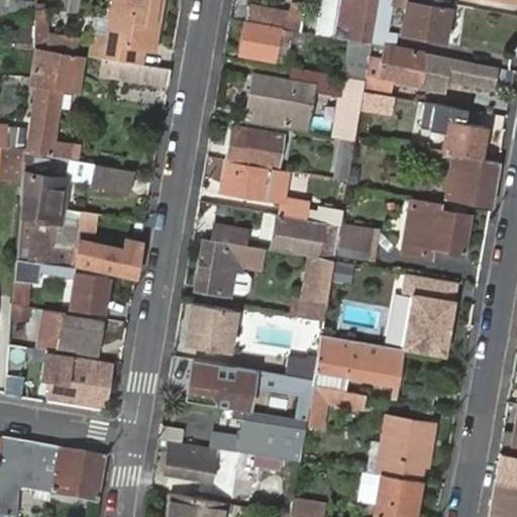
[(0,13),(21,13),(21,0),(0,1),(0,13)]
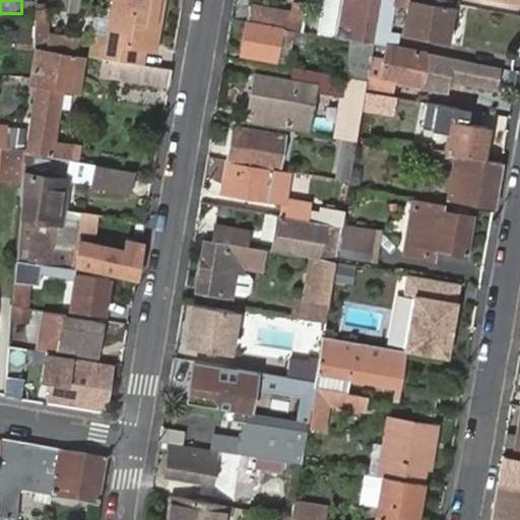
[(157,27),(161,0),(108,0),(102,40),(89,38),(87,55),(118,59),(141,63),(142,53),(147,53),(152,26),(157,27)]
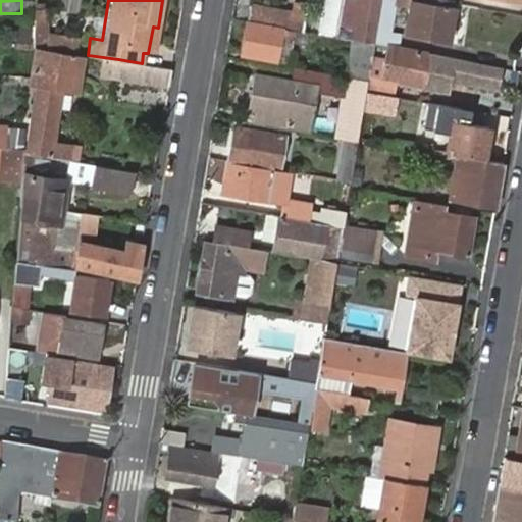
[(374,43),(381,0),(321,0),(316,34),(338,38),(354,41),(364,43),(374,45),(374,43)]
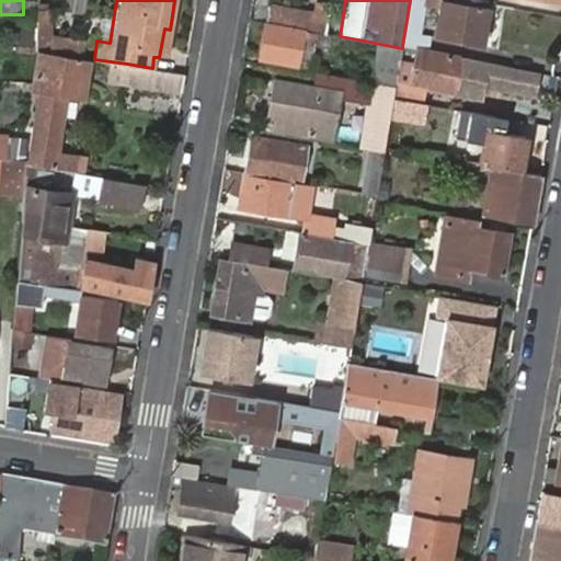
[(481,45),(489,3),(489,0),(410,0),(402,46),(415,48),(426,50),(430,35),(420,33),(424,4),(439,8),(435,36),(481,45)]
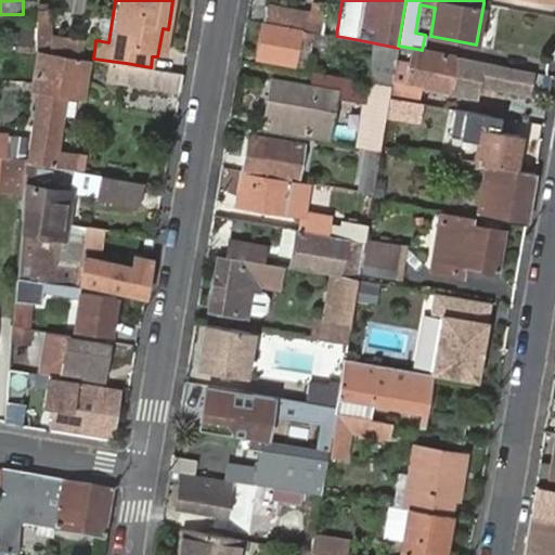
[(545,0),(503,0),(502,7),(543,15),(545,0)]
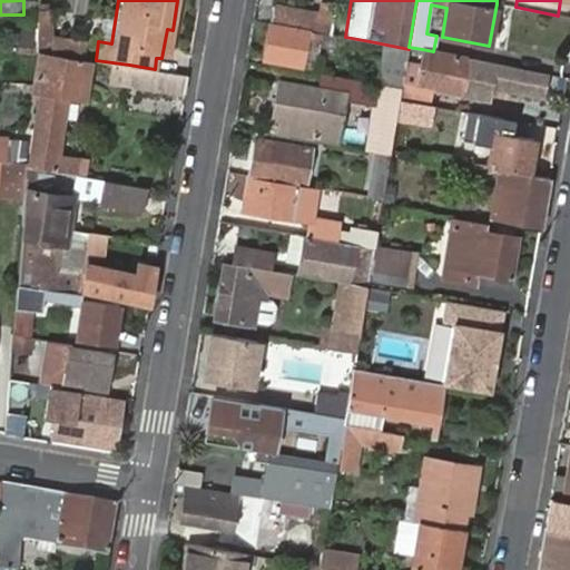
[(275,6),(272,23),(323,32),(332,35),(334,16),(275,6)]
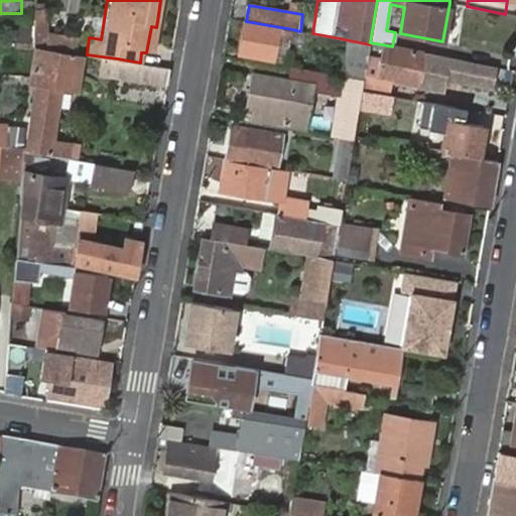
[(246,21),(244,21),(239,53),(275,59),(278,40),(290,42),(292,29),(246,21)]
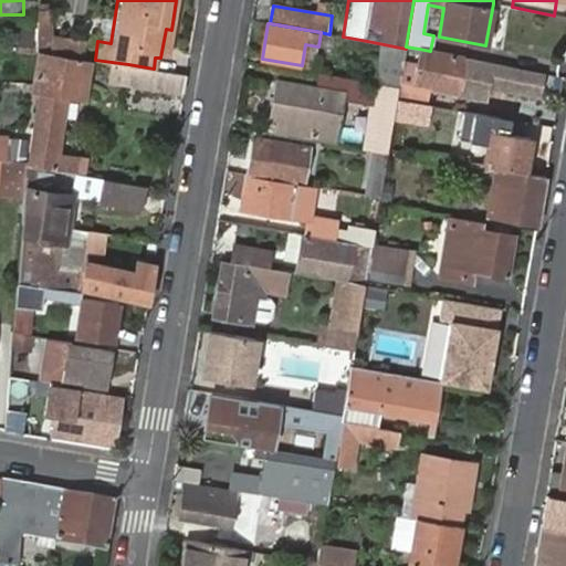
[(305,44),(302,65),(314,67),(318,46),(305,44)]
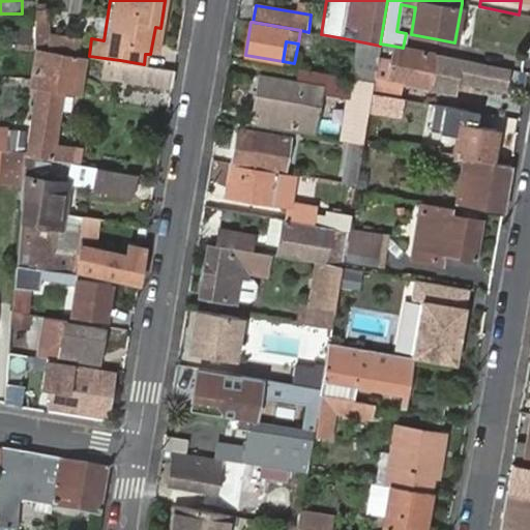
[(346,79),(363,83),(370,43),(359,41),(354,72),(347,71),(346,79)]
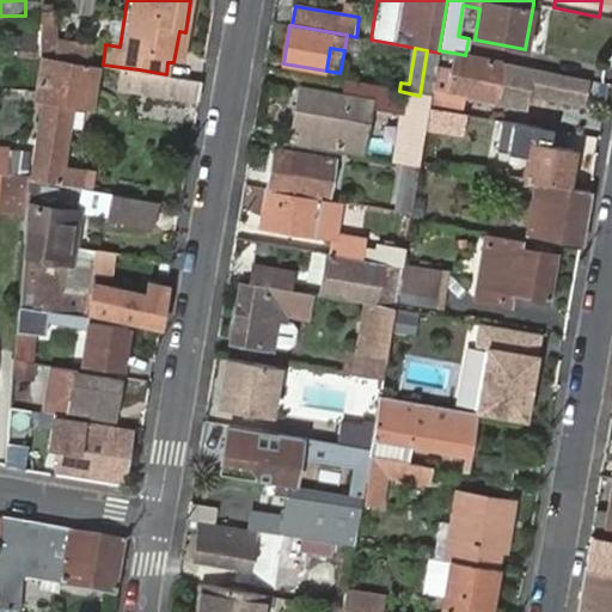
[(589,80),(465,55),(453,53),(445,93),(527,110),(530,95),(585,105),(589,80)]
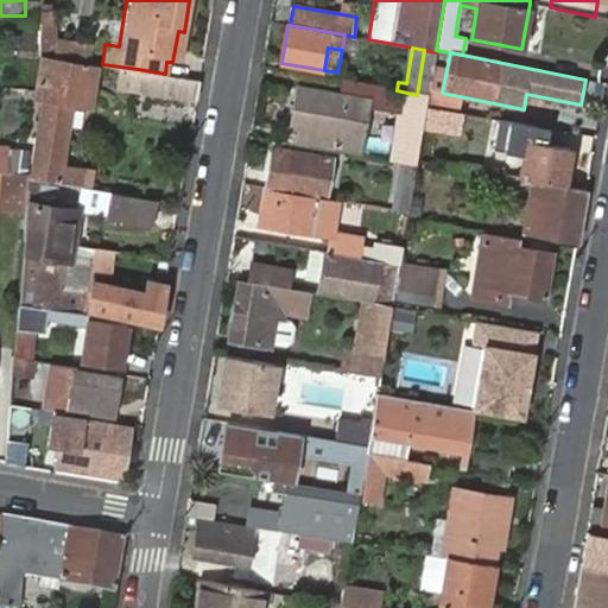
[(90,106),(96,63),(36,54),(33,86),(33,97),(42,99),(38,115),(68,120),(70,102),(90,106)]
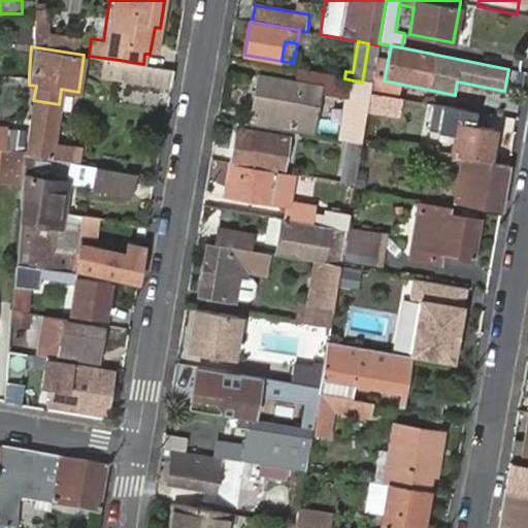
[(171,88),(174,69),(143,64),(120,60),(117,77),(171,88)]
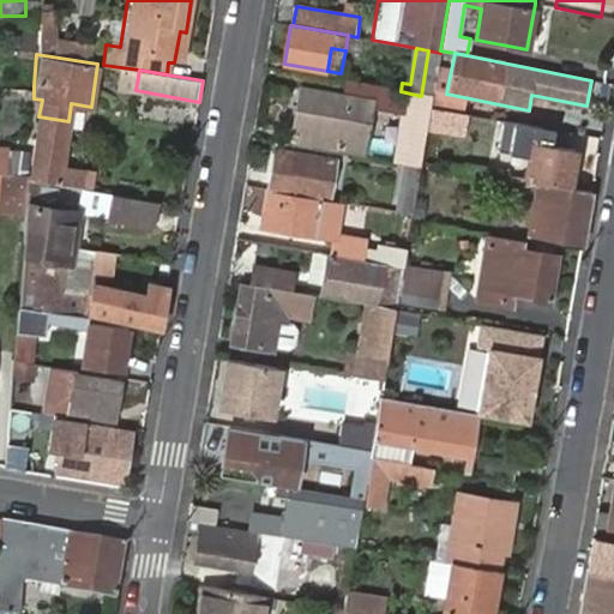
[(301,89),(292,145),(321,151),(324,138),(357,143),(362,120),(348,118),(351,97),(301,89)]
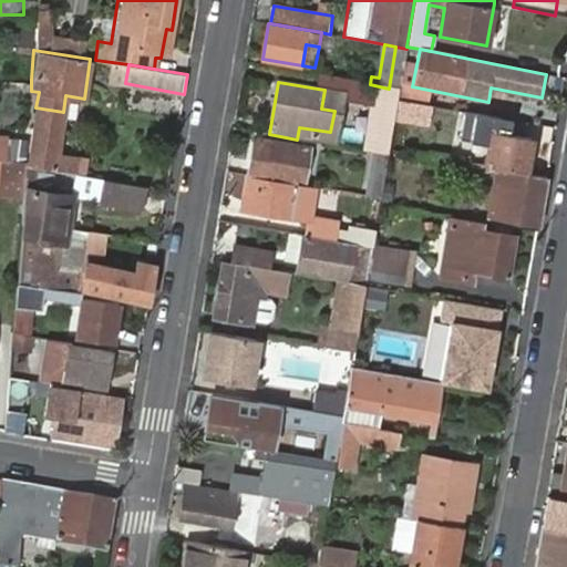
[(338,92),(325,90),(321,109),(334,111),(338,92)]
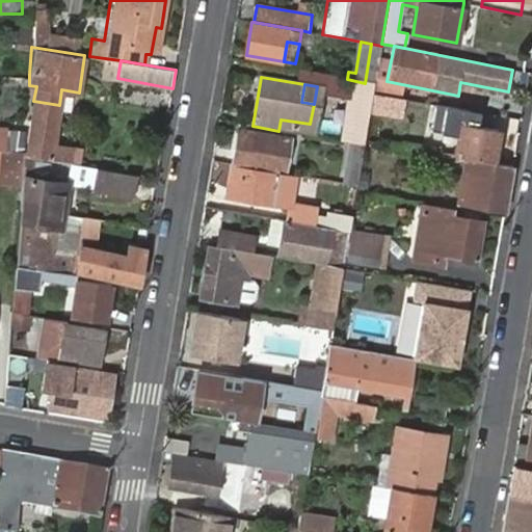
[(369,115),(370,110),(373,95),(373,92),(356,89),(353,113),(369,115)]
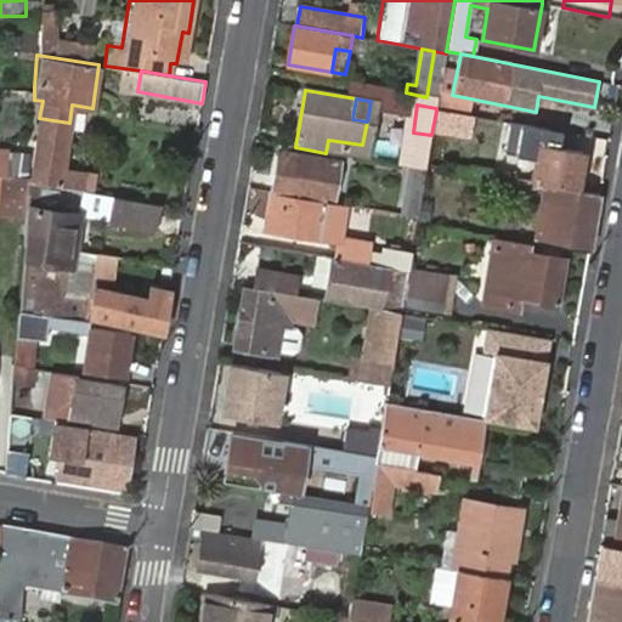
[(465,136),(469,117),(436,111),(433,129),(465,136)]
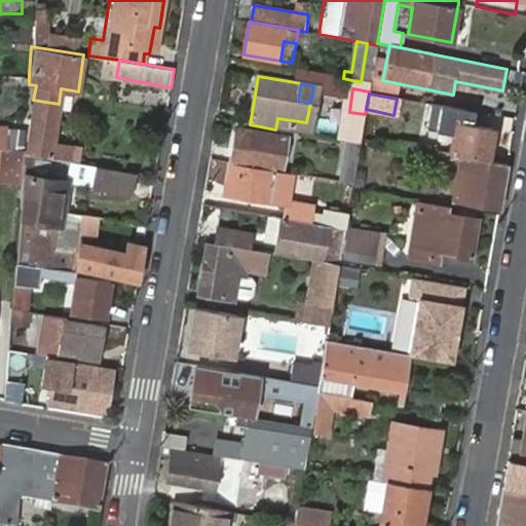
[(52,144),(59,104),(33,100),(25,151),(78,160),(80,148),(52,144)]
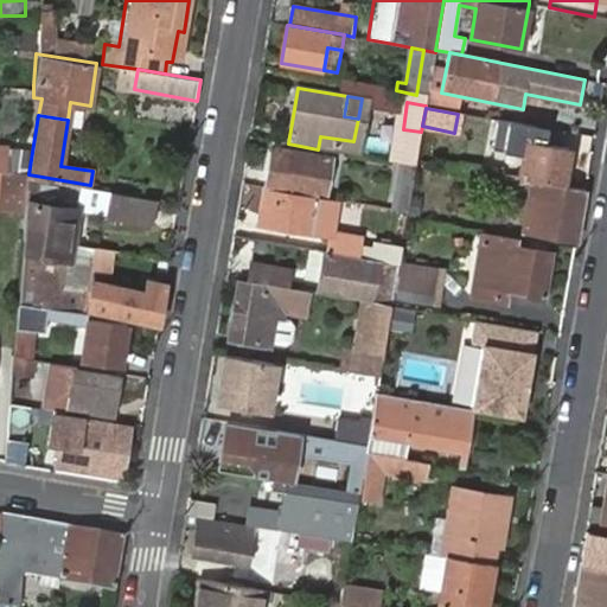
[(530,180),(562,186),(568,148),(523,141),(517,178),(530,180)]
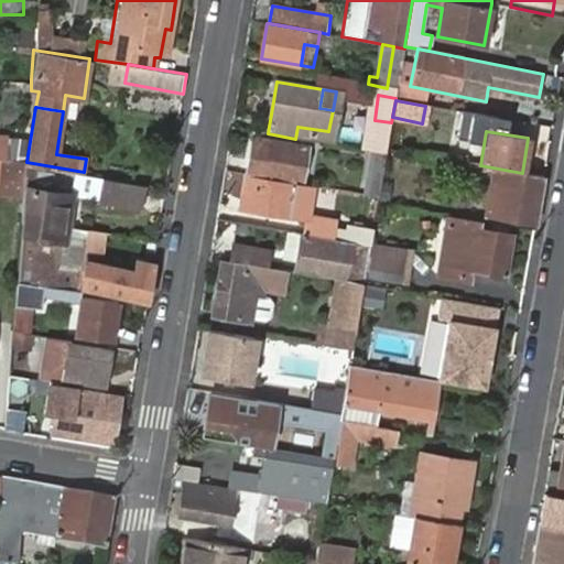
[(255,139),(248,174),(297,182),(302,183),(308,149),(255,139)]
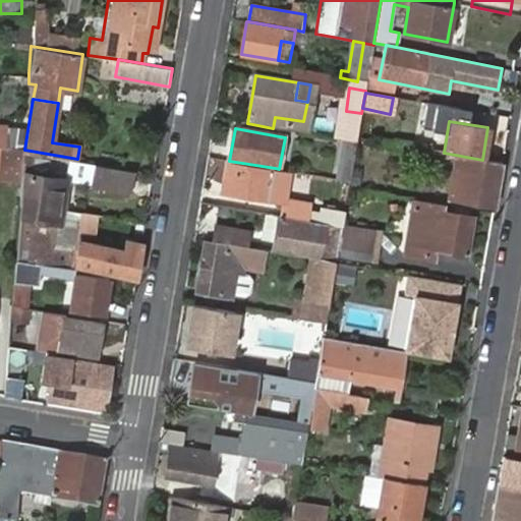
[(349,181),(356,142),(346,140),(339,179),(349,181)]
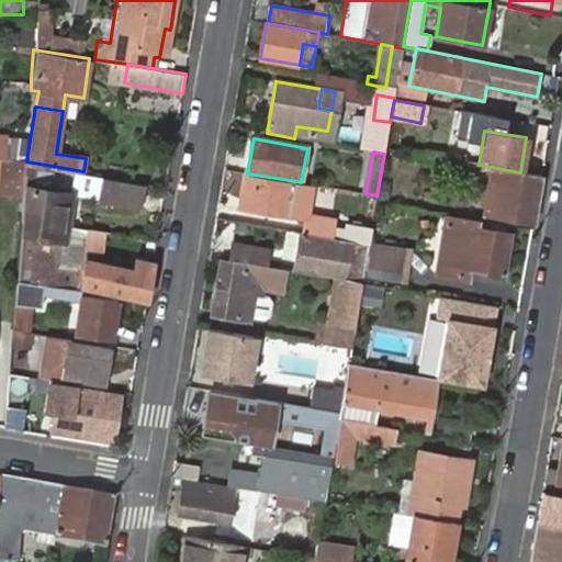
[(0,160),(0,194),(14,198),(21,164),(0,160)]
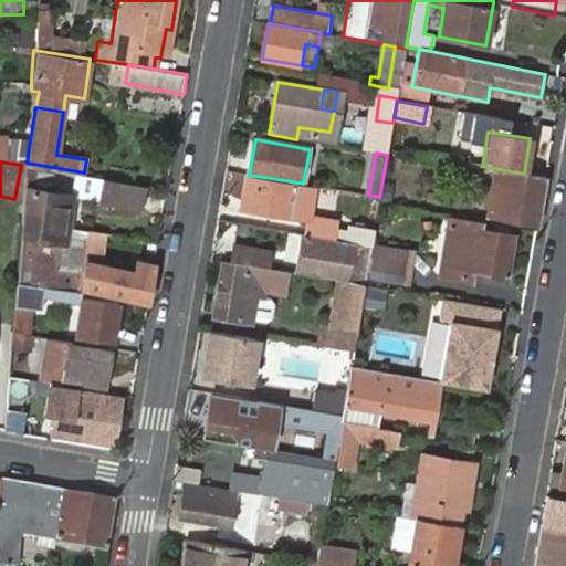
[(537,227),(546,177),(524,174),(494,168),(492,176),(501,178),(495,212),(486,210),(485,218),(537,227)]
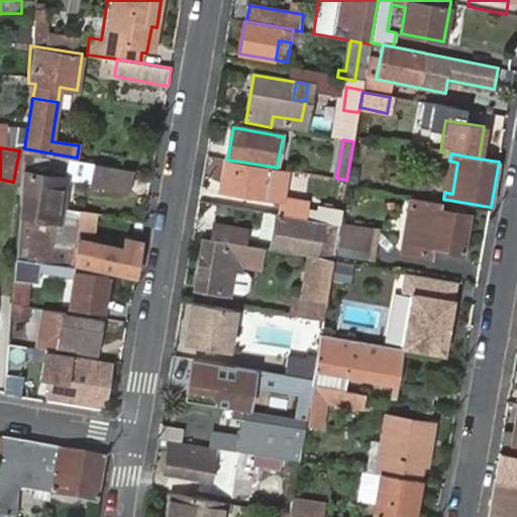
[(273,167),(227,160),(223,188),(269,196),(285,198),(285,197),(289,170),(277,168),(273,167)]
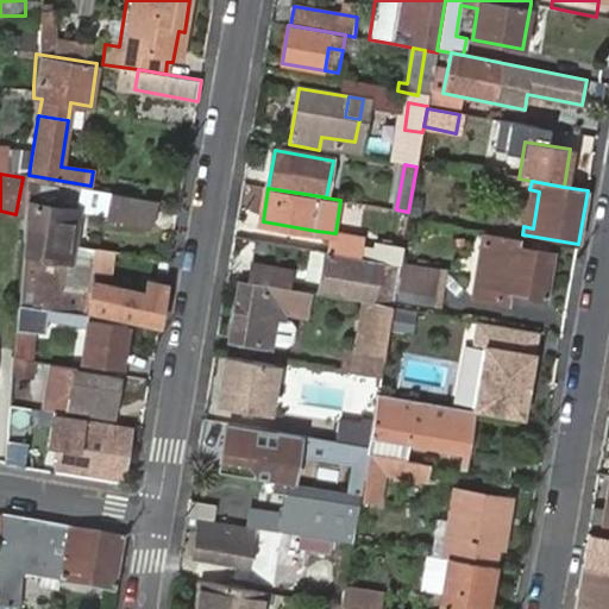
[(539,192),(529,189),(523,226),(533,228),(539,192)]
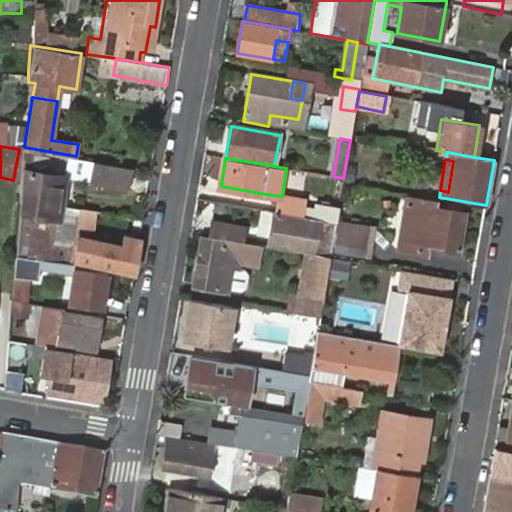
[(130,167),(89,161),(85,183),(126,190),(130,167)]
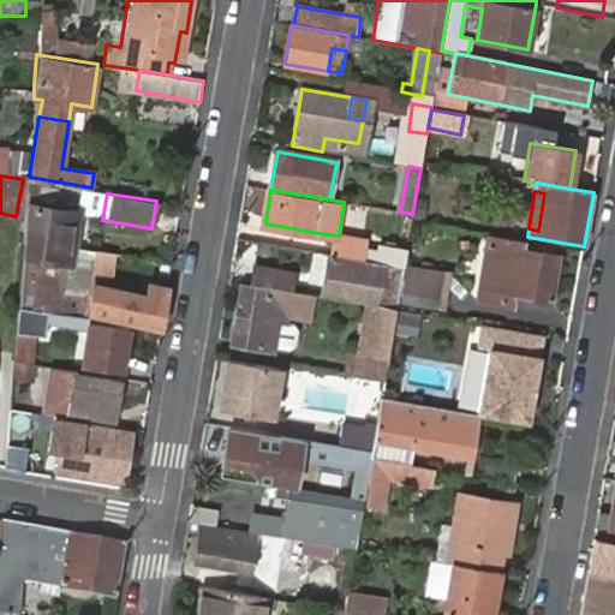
[(76,210),(25,204),(17,304),(42,306),(46,263),(70,266),(76,210)]
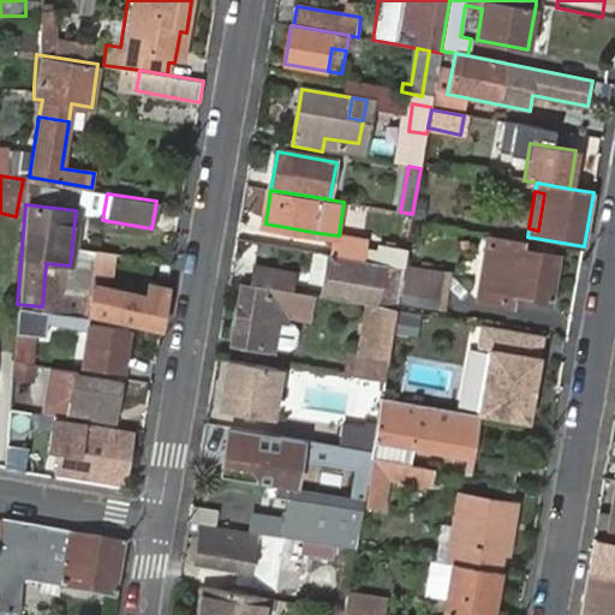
[(404,267),(406,248),(383,244),(382,254),(362,250),(364,238),(339,234),(339,236),(335,256),(383,264),(404,267)]
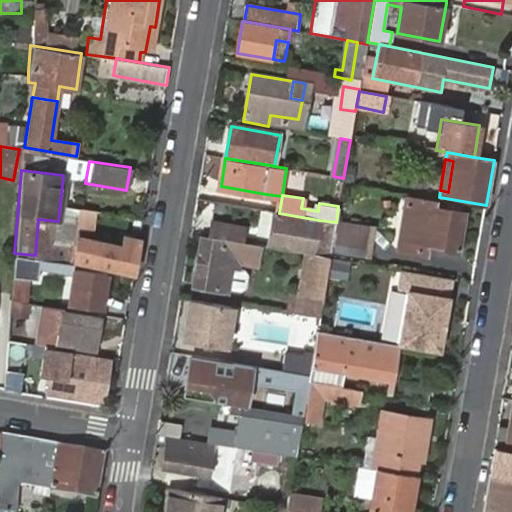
[(433,209),(435,201),(415,197),(404,195),(394,250),(417,254),(418,245),(427,246),(457,252),(463,215),(433,209)]
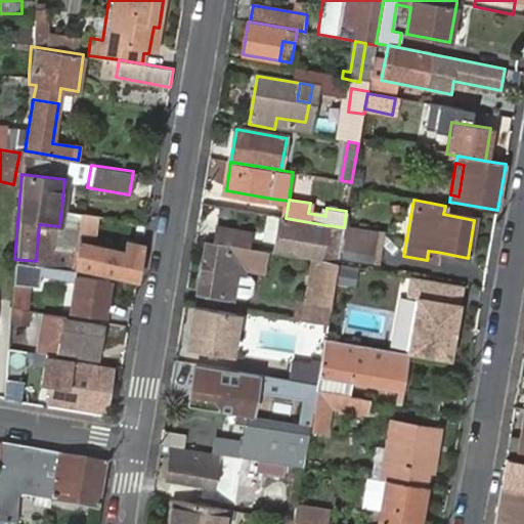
[(263,252),(267,253),(274,254),(280,217),(270,215),(263,252)]
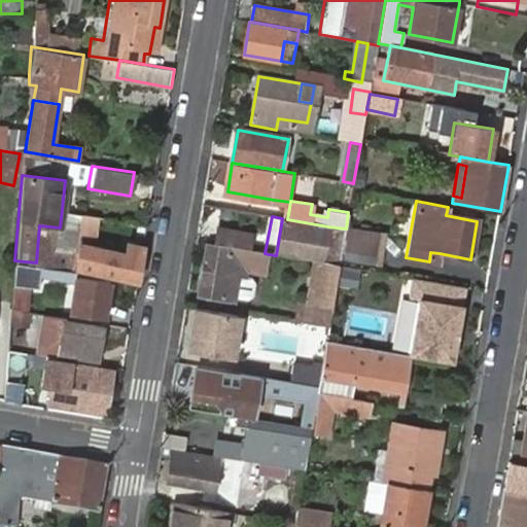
[(323,254),(328,226),(287,219),(282,218),(276,255),(297,259),(297,255),(331,261),(332,255),(323,254)]
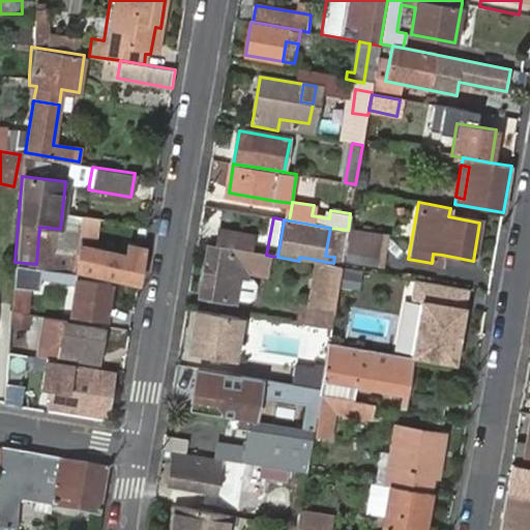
[(223,227),(219,246),(253,253),(256,233),(223,227)]
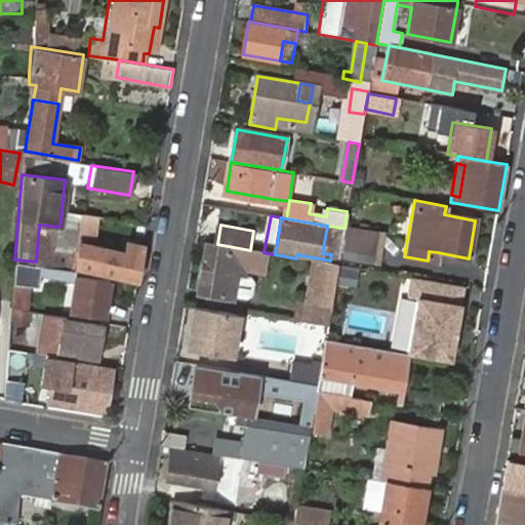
[(347,228),(341,257),(373,264),(378,233),(347,228)]
